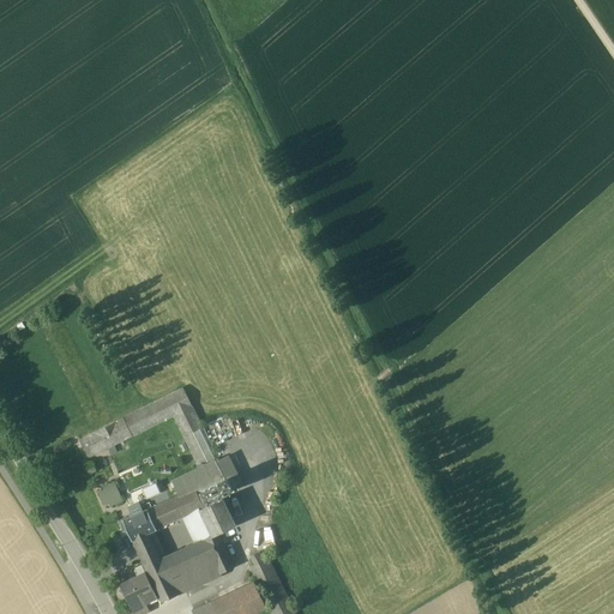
[(220,462),(184,389),(115,422),(94,432),(79,440),(88,458),(174,416),(200,471),(220,462)]
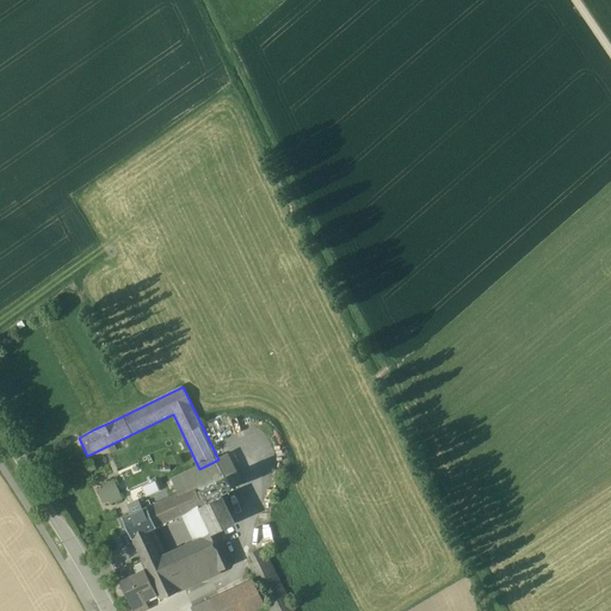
[(100,455),(96,457),(100,467),(105,466),(100,455)]
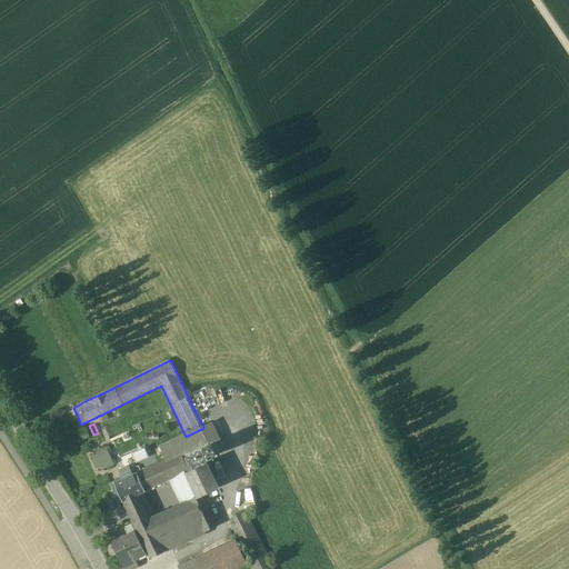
[(107,441),(95,447),(106,473),(119,468),(107,441)]
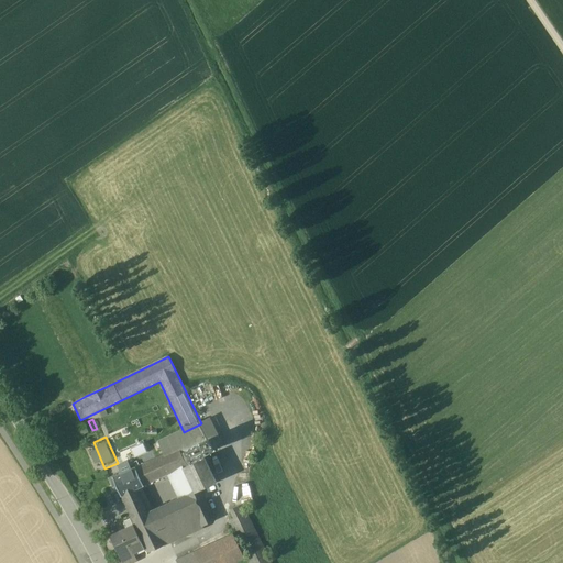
[(170,437),(162,441),(167,453),(175,450),(170,437)]
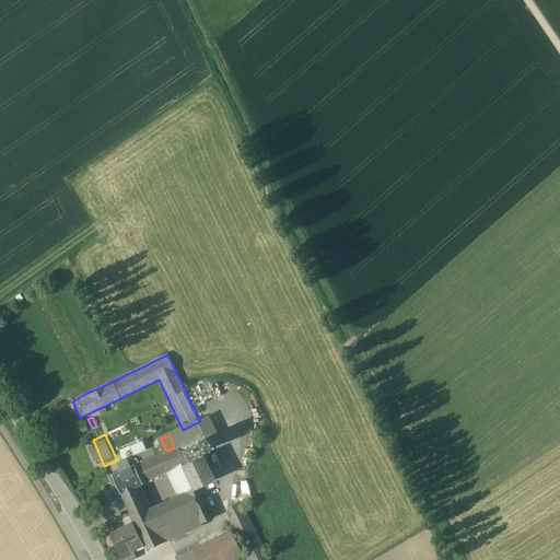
[(208,436),(183,448),(187,459),(213,447),(208,436)]
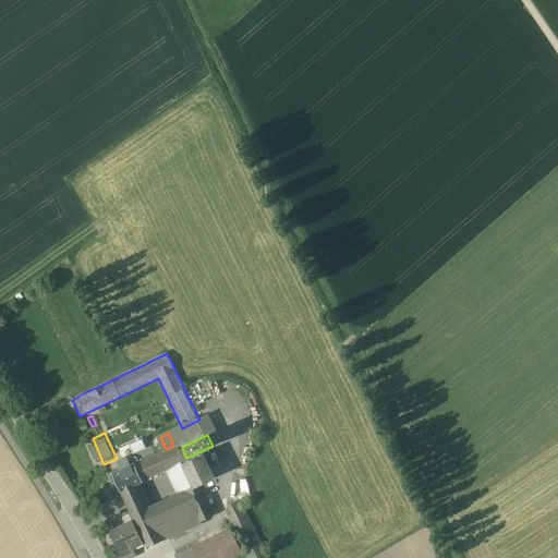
[(160,437),(153,440),(155,447),(160,445),(162,451),(166,449),(160,437)]
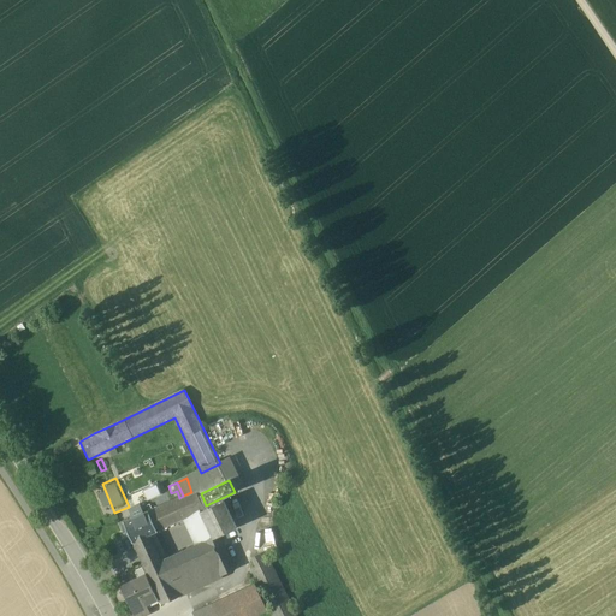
[(144,490),(149,499),(161,493),(158,484),(144,490)]
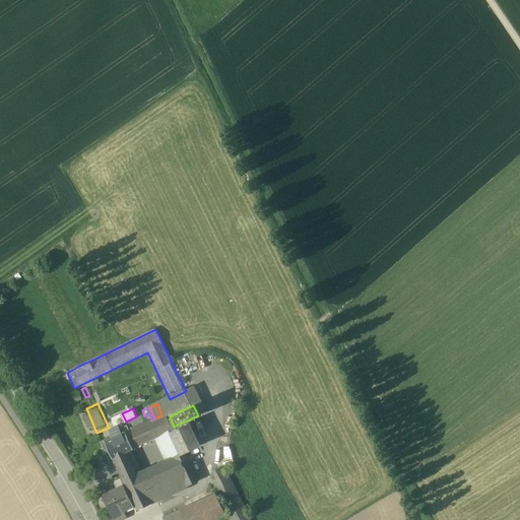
[(151,420),(125,432),(132,448),(169,432),(174,430),(166,413),(161,415),(154,418),(151,420)]
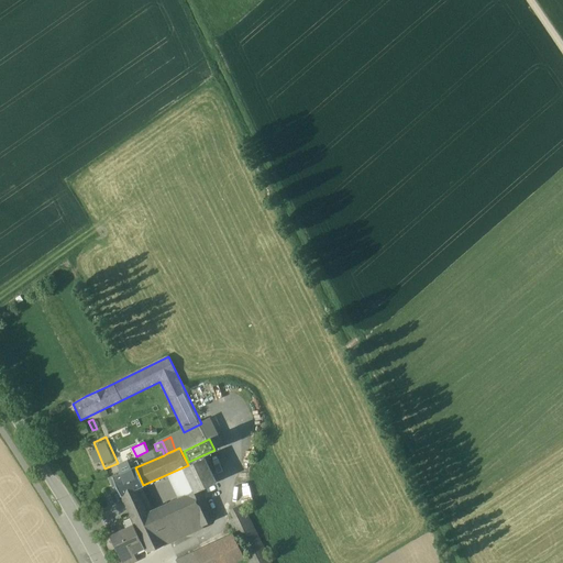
[(188,465),(183,467),(195,492),(200,489),(217,482),(205,456),(188,465)]
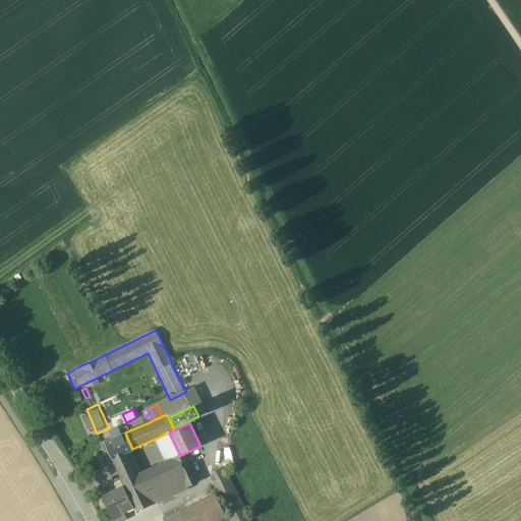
[(118,429),(110,432),(113,439),(121,435),(118,429)]
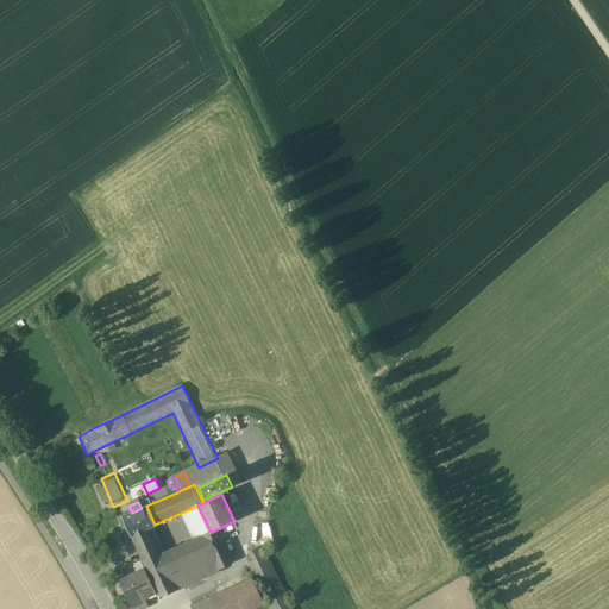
[(132,513),(123,516),(131,535),(132,535),(148,528),(155,525),(146,506),(142,508),(132,513)]
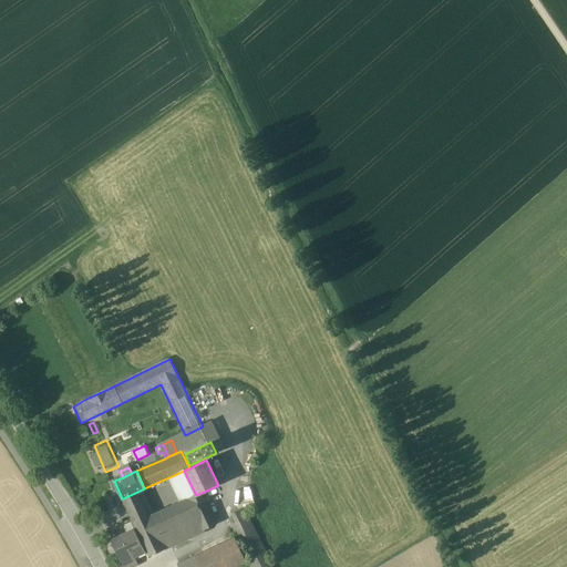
[(148,517),(137,492),(123,498),(150,556),(164,549),(148,517)]
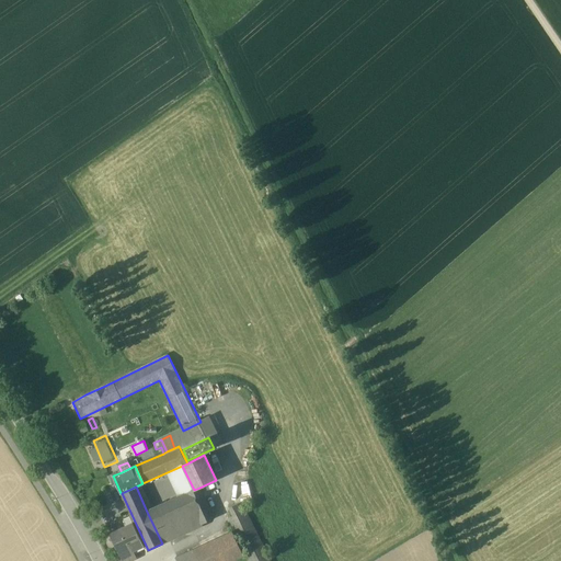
[(194,490),(147,512),(162,544),(214,519),(199,488),(194,490)]
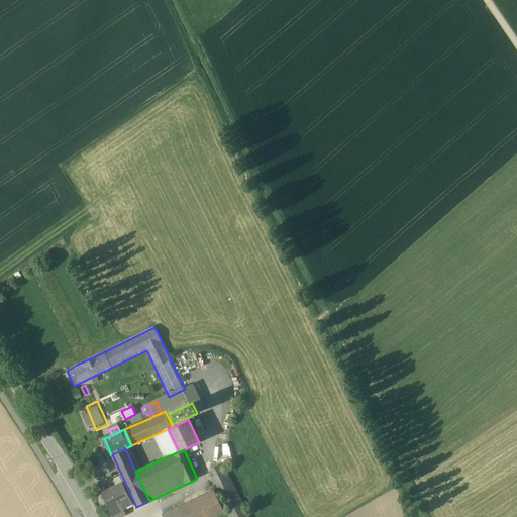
[(248,516),(222,462),(211,469),(215,476),(210,479),(228,516),(248,516)]
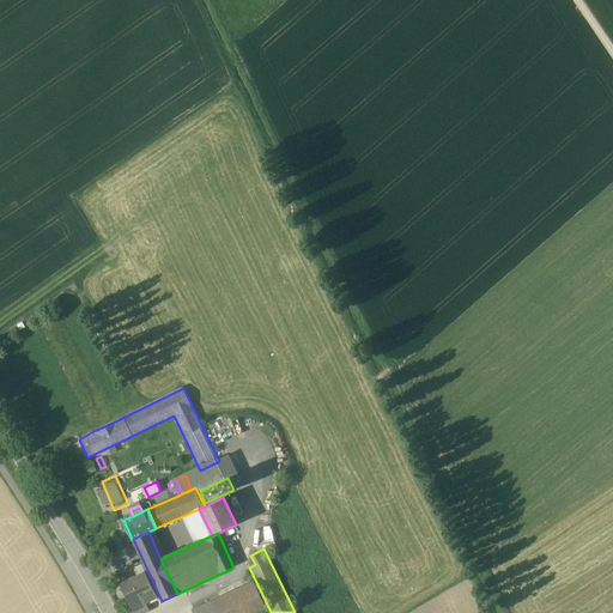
[(143,565),(134,569),(138,576),(145,572),(143,565)]
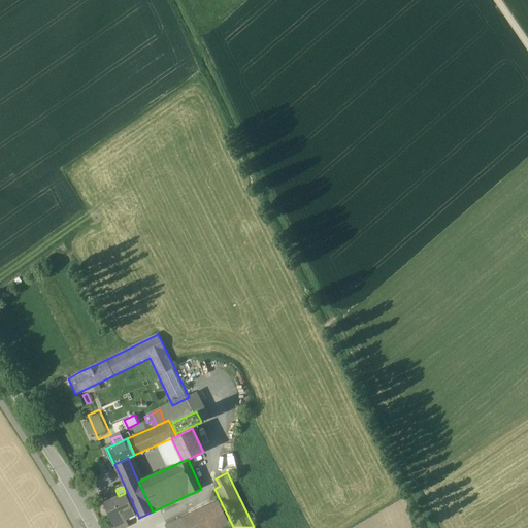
[(119,496),(104,502),(113,523),(114,524),(125,519),(135,514),(125,493),(119,496)]
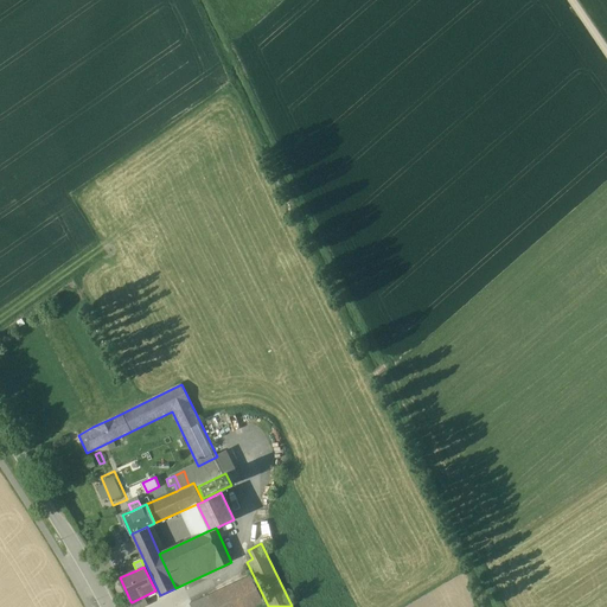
[(251,575),(208,595),(212,606),(250,606),(263,601),(251,575)]
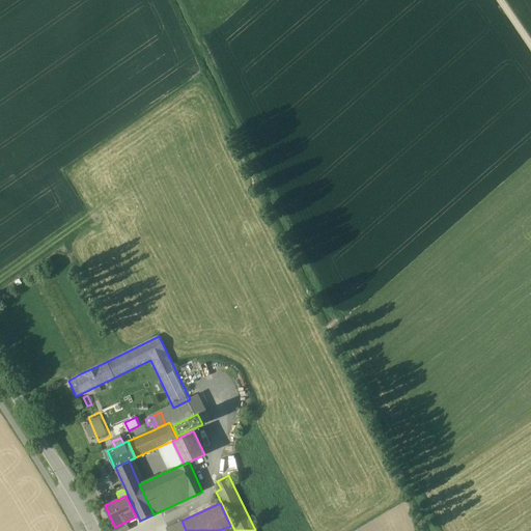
[(136,516),(126,522),(129,528),(139,524),(136,516)]
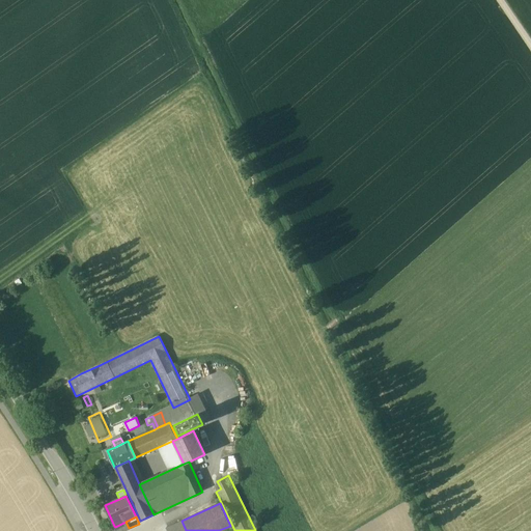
[(186,530),(182,521),(166,528),(167,530),(186,530)]
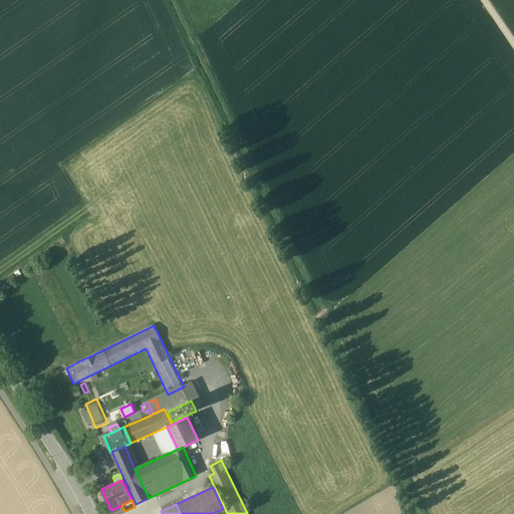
[(121,505),(111,510),(110,509),(109,510),(111,513),(118,513),(124,511),(121,505)]
